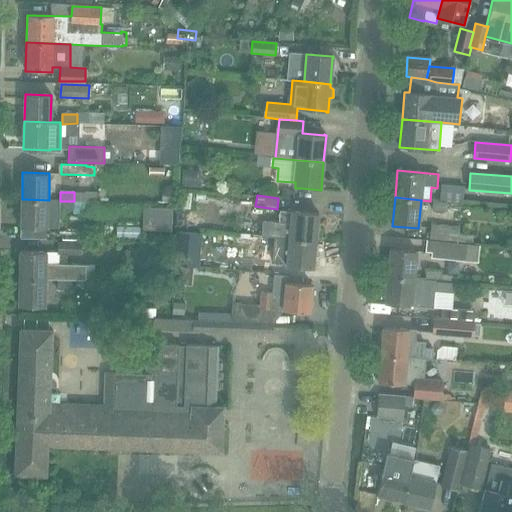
[(49,200),(22,199),(21,228),(48,229),(60,229),(60,211),(60,201),(49,200)]
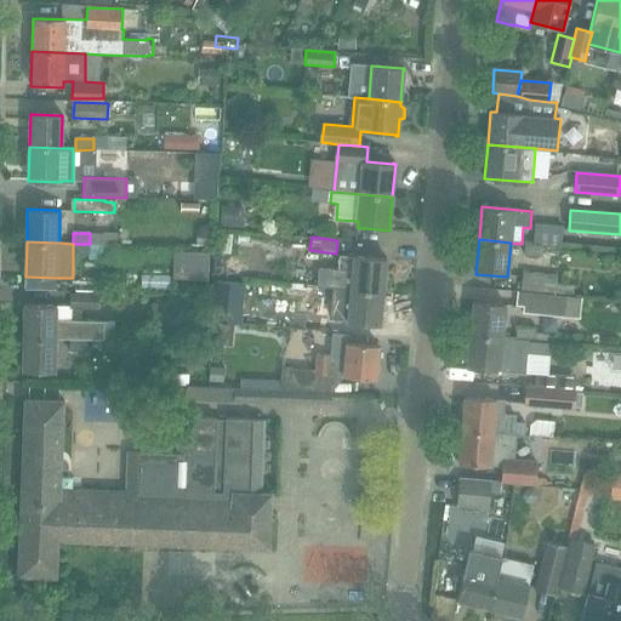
[(90,244),(73,244),(73,256),(90,256),(90,244)]
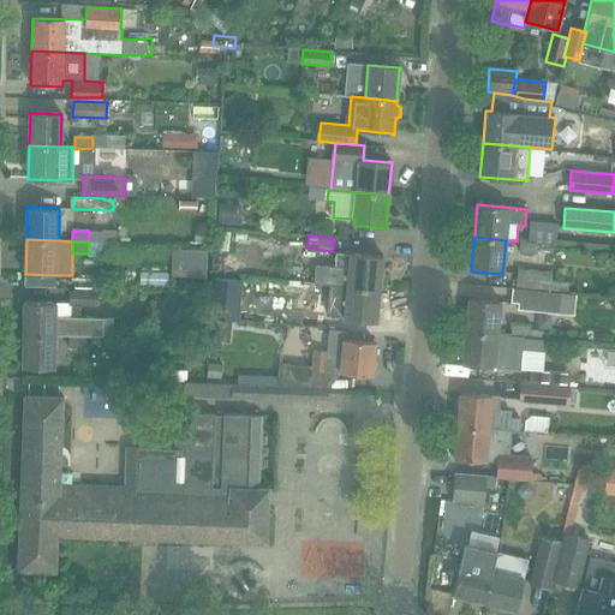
[(521,242),(520,252),(537,255),(537,244),(521,242)]
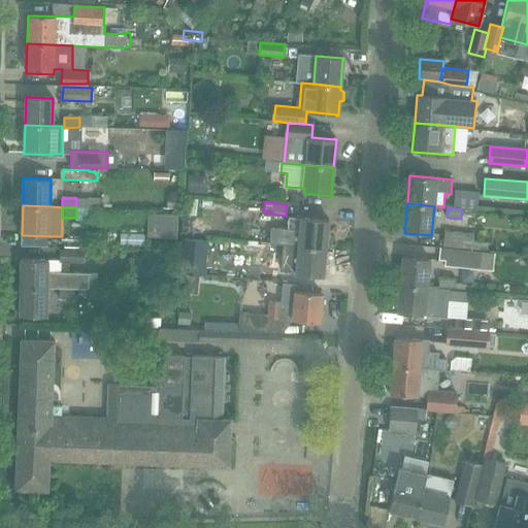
[(301,218),(301,219),(289,218),(288,230),(271,228),(270,243),(288,245),(298,246),(326,249),(329,220),(301,218)]
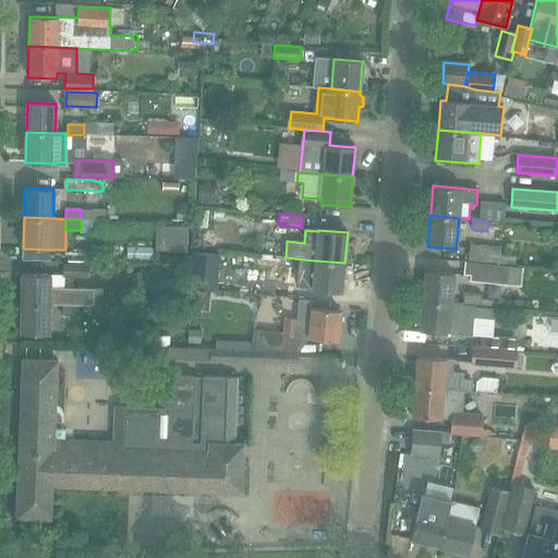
[(85,237),(85,255),(105,255),(105,237),(85,237)]
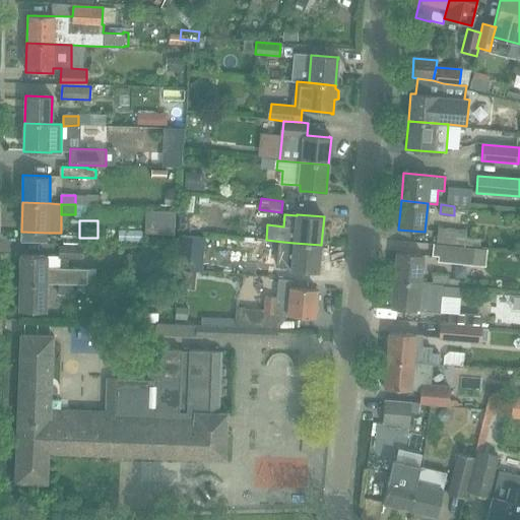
[(439,228),(437,243),(480,247),(480,239),(466,237),(467,231),(439,228)]
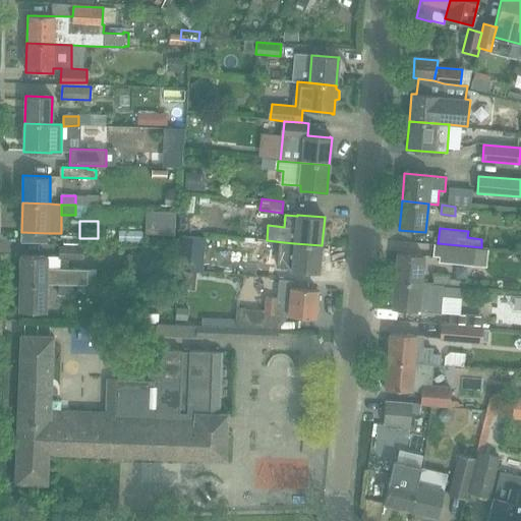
[(294,243),(292,271),(320,274),(322,245),(294,243)]
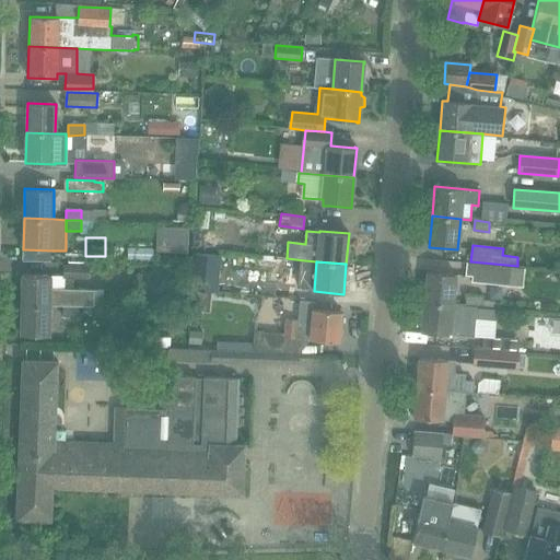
[(467,263),(466,275),(473,276),(471,282),(509,286),(511,268),(467,263)]
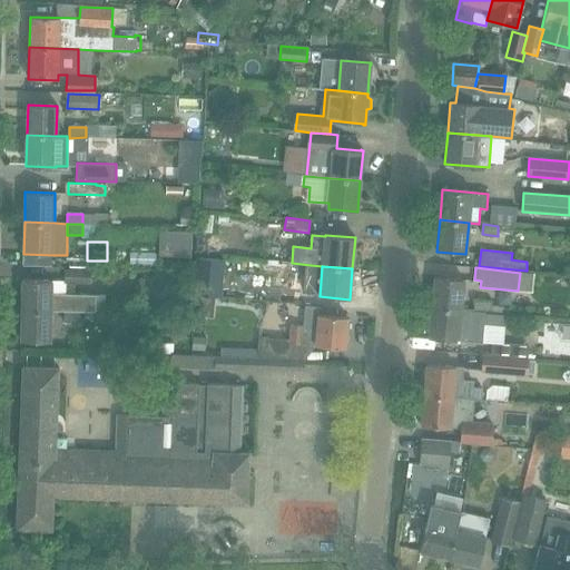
[(65,271),(65,281),(65,283),(67,283),(91,283),(91,271),(65,271)]
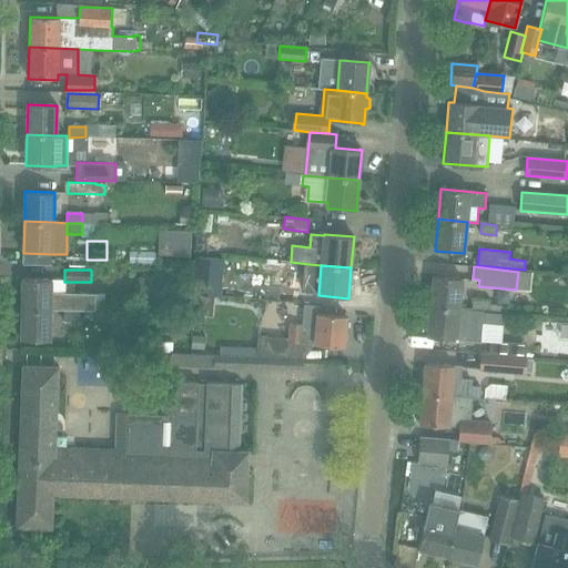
[(430,305),(430,306),(458,310),(462,279),(433,276),(433,277),(430,305)]
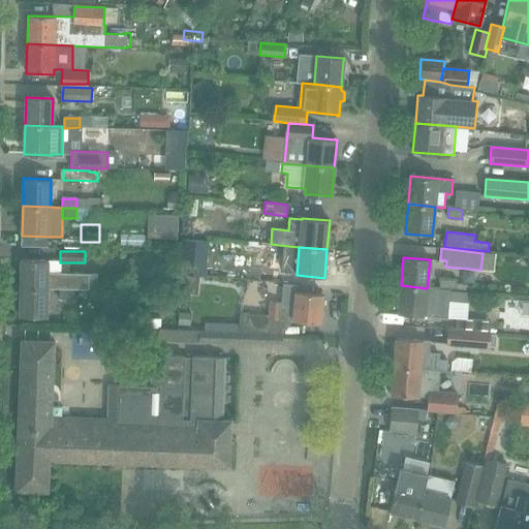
[(21,259),(20,287),(49,288),(89,289),(89,288),(106,289),(106,284),(97,284),(98,275),(61,274),(62,262),(60,262),(60,260),(21,259)]
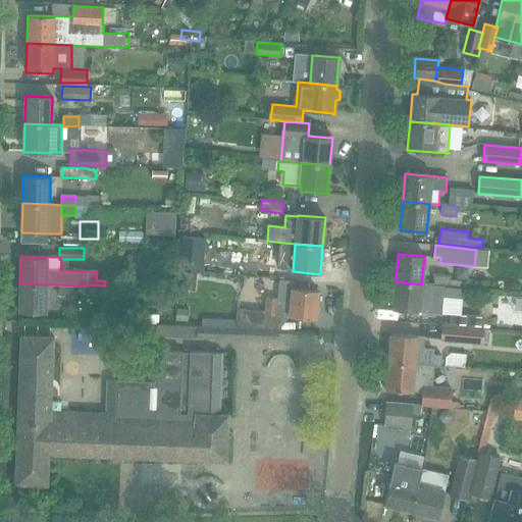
[(434,276),(434,285),(445,286),(461,289),(462,281),(451,280),(451,277),(434,276)]
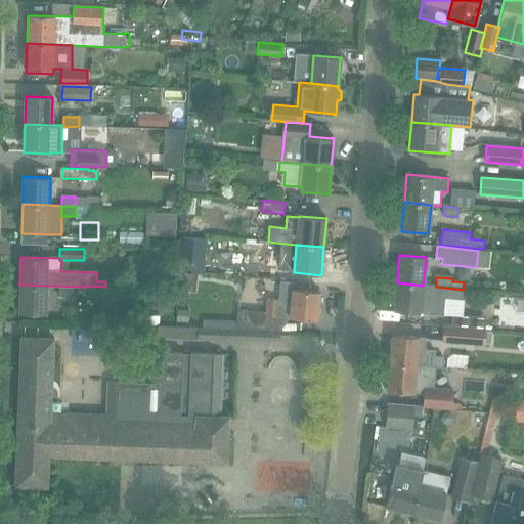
[(239,321),(238,330),(275,332),(276,317),(276,316),(288,317),(316,320),(319,292),(294,290),(294,282),(280,281),(279,302),(267,301),(266,316),(239,314),(239,321)]
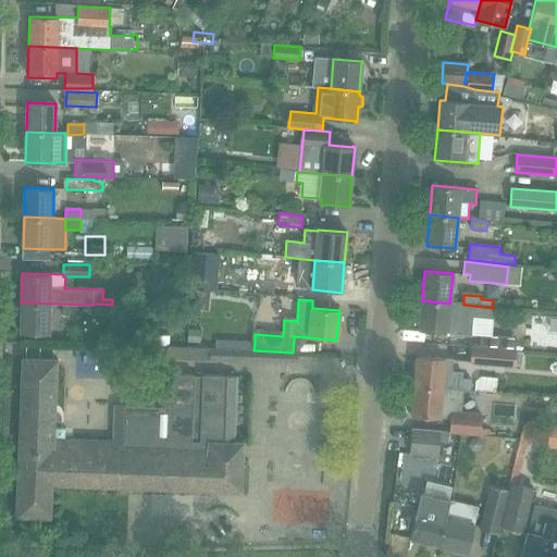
[(417,300),(416,316),(420,316),(420,325),(419,326),(420,326),(420,330),(419,329),(419,331),(421,331),(438,332),(438,333),(472,335),(473,317),(493,319),(494,308),(474,307),(474,306),(463,305),(449,304),(422,300),(417,300)]
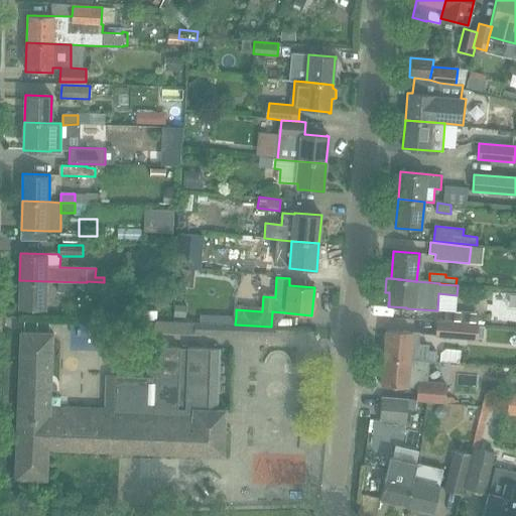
[(47,281),(19,280),(19,309),(46,309),(47,281)]
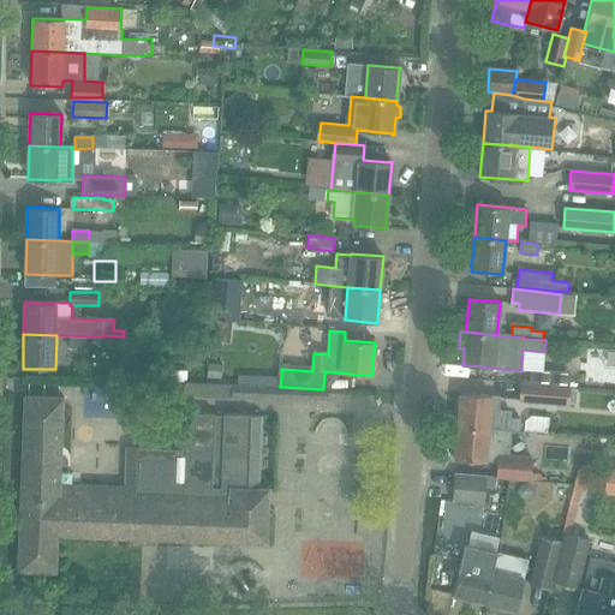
[(541,358),(542,370),(566,370),(565,357),(541,358)]
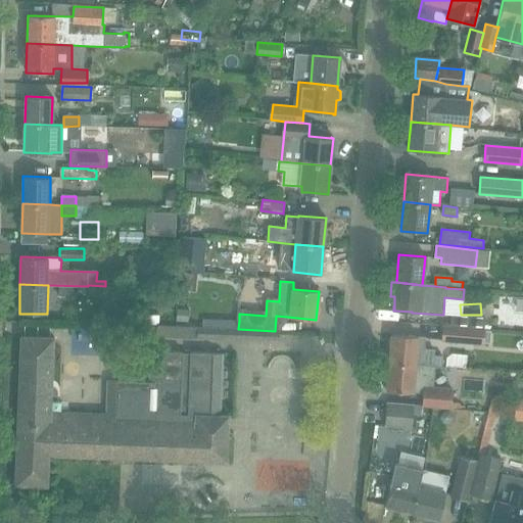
[(453,316),(452,327),(483,329),(484,318),(453,316)]
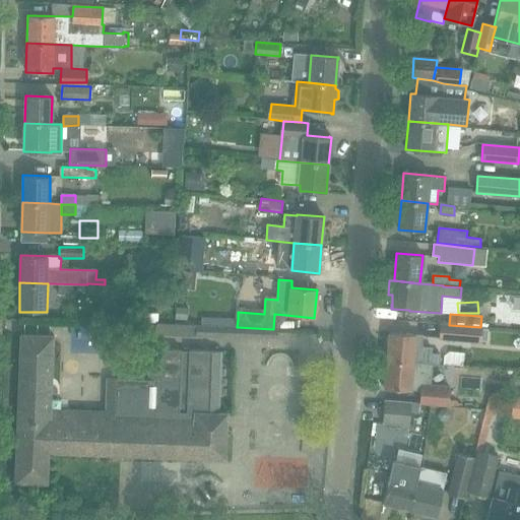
[(440,338),(481,341),(482,327),(480,327),(449,325),(441,324),(440,338)]
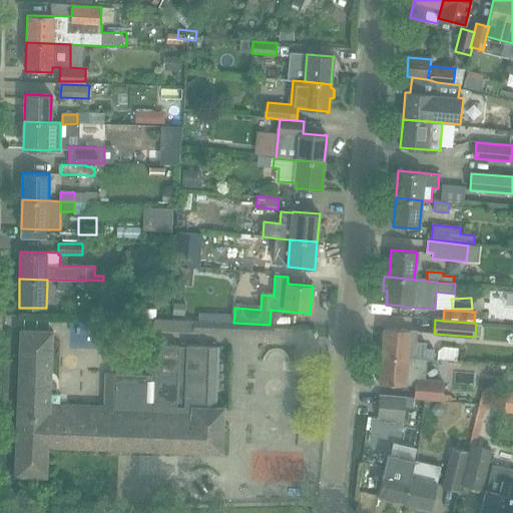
[(194,322),(194,332),(274,335),(274,325),(270,325),(233,323),(194,322)]
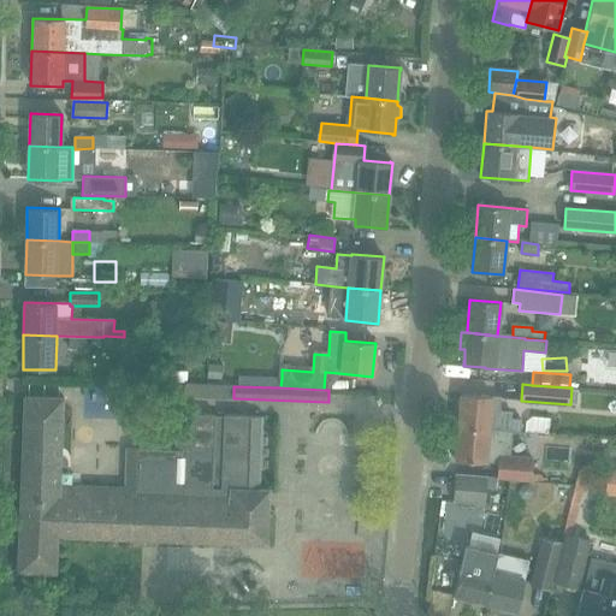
[(461,394),(457,426),(505,430),(505,431),(509,432),(521,433),(522,420),(511,419),(513,413),(502,412),(502,409),(501,409),(502,401),(503,401),(503,397),(461,394)]
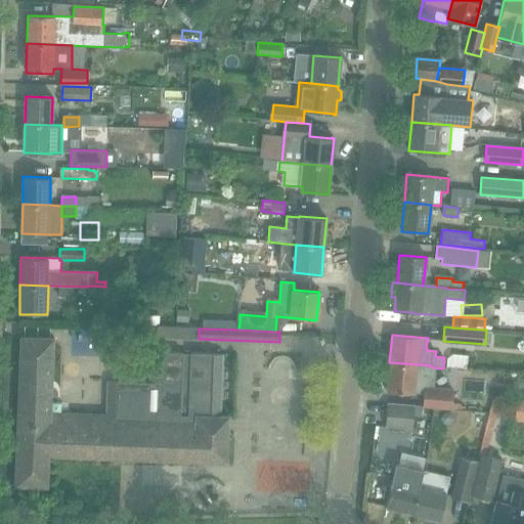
[(225,355),(205,354),(190,353),(190,354),(183,354),(183,353),(148,352),(147,383),(103,381),(103,382),(105,383),(104,416),(58,413),(59,403),(49,402),(51,339),(20,337),(14,487),(48,487),(49,456),(227,463),(229,417),(220,417),(221,387),(223,387),(225,355)]
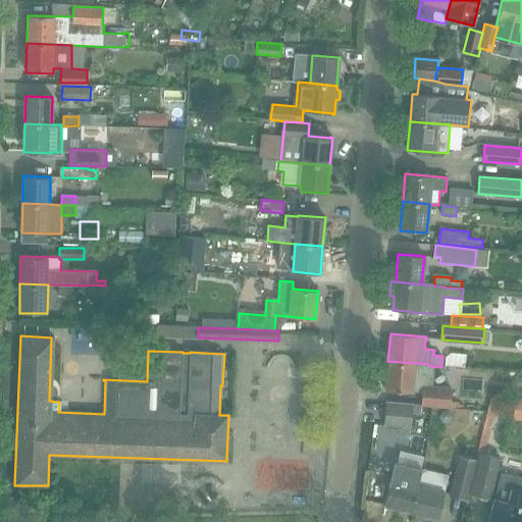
[(480,359),(481,345),(462,343),(461,358),(480,359)]
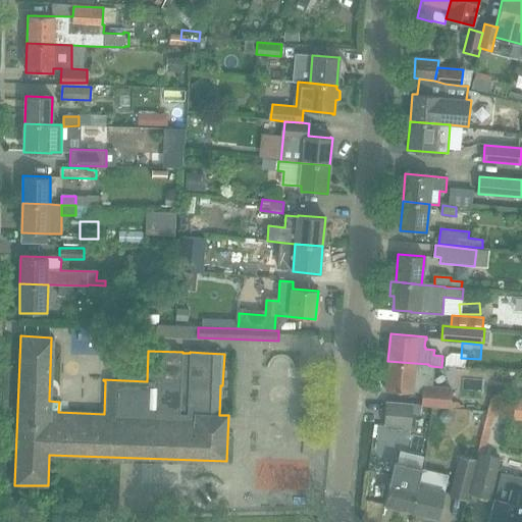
[(428,364),(387,361),(385,389),(422,394),(421,405),(450,407),(452,389),(430,387),(431,366),(428,365),(428,364)]
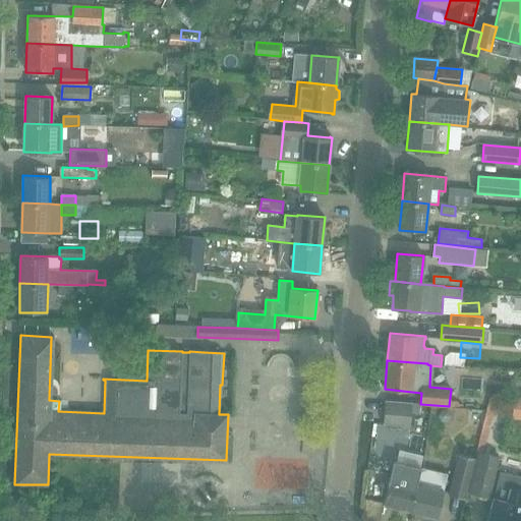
[(510,433),(515,394),(502,392),(497,431),(510,433)]
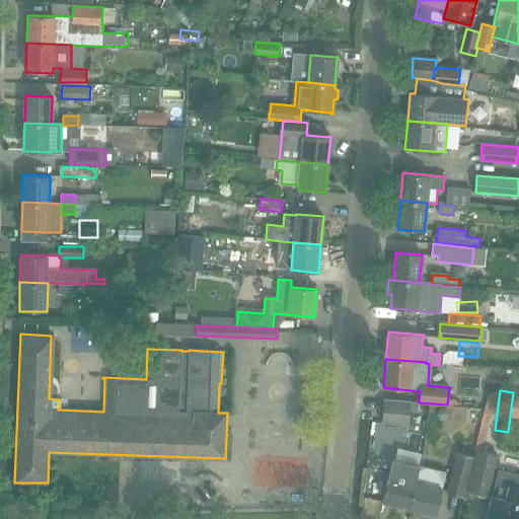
[(410,401),(384,399),(382,424),(408,426),(410,401)]
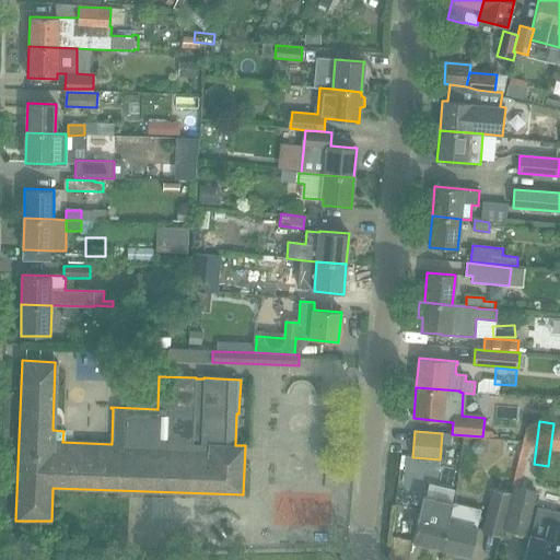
[(525,534),(536,491),(515,486),(504,529),(525,534)]
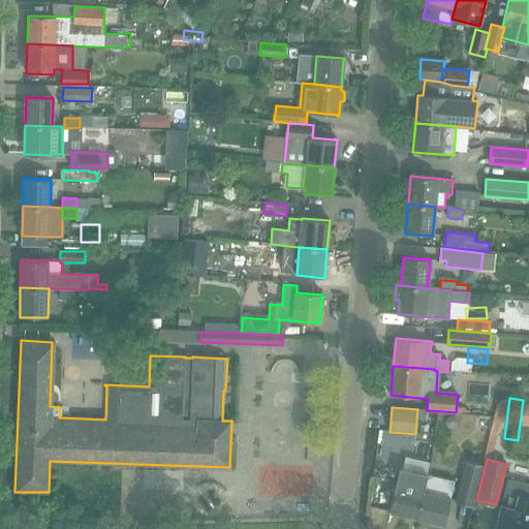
[(466,461),(456,504),(471,507),(481,465),(466,461)]
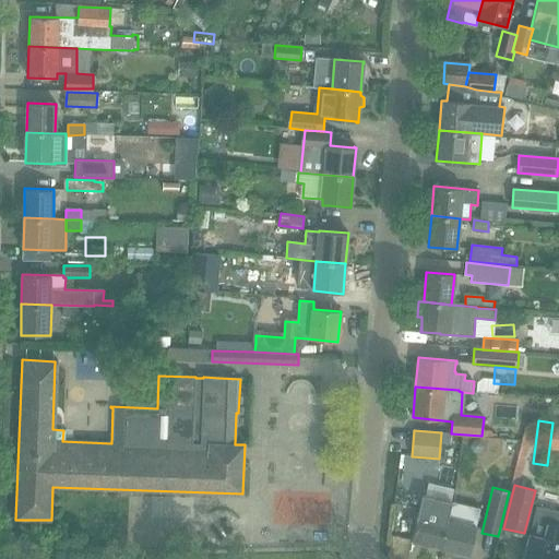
[(450,501),(423,495),(412,542),(440,548),(450,501)]
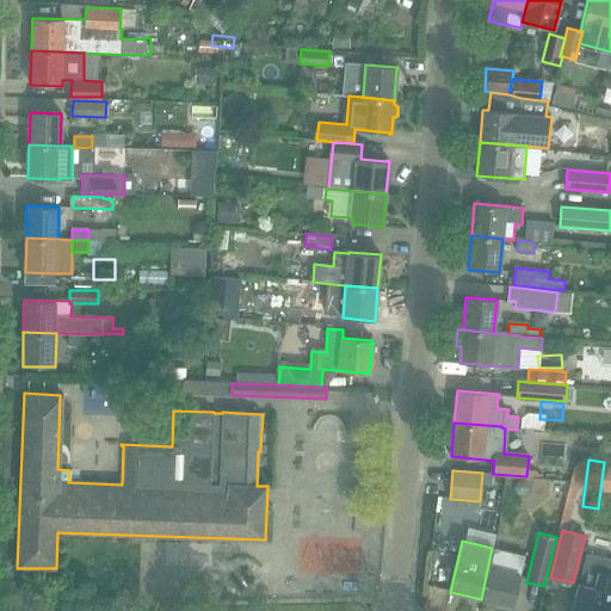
[(492,548),(481,599),(513,606),(525,556),(492,548)]
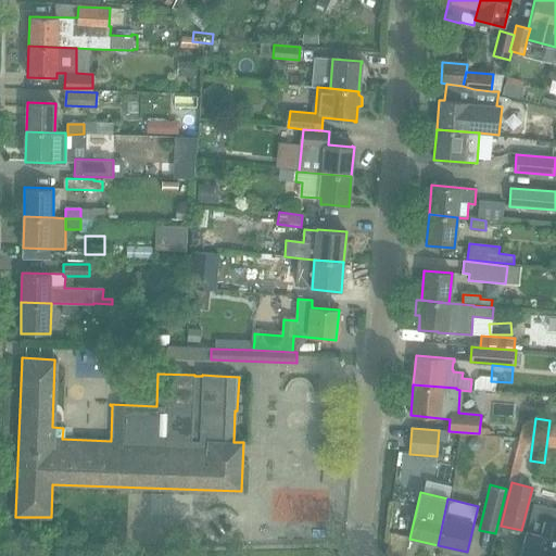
[(552,555),(555,541),(555,509),(532,504),(520,555),(552,555)]
